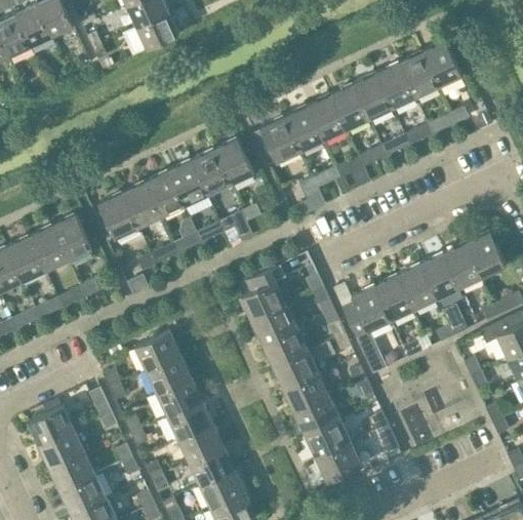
[(2,0),(1,1),(6,12),(14,9),(10,0),(2,0)]
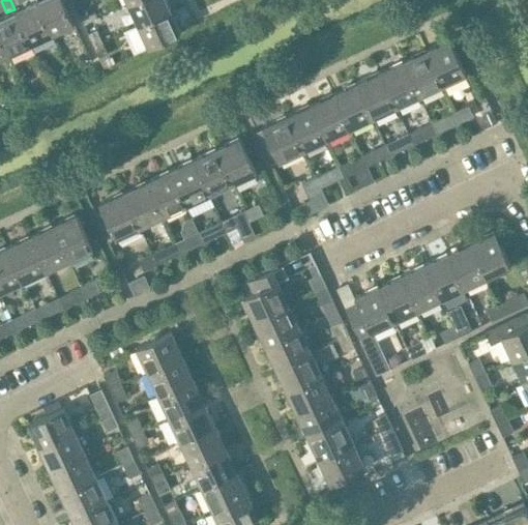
[(50,0),(38,5),(54,38),(76,28),(62,0),(50,0)]
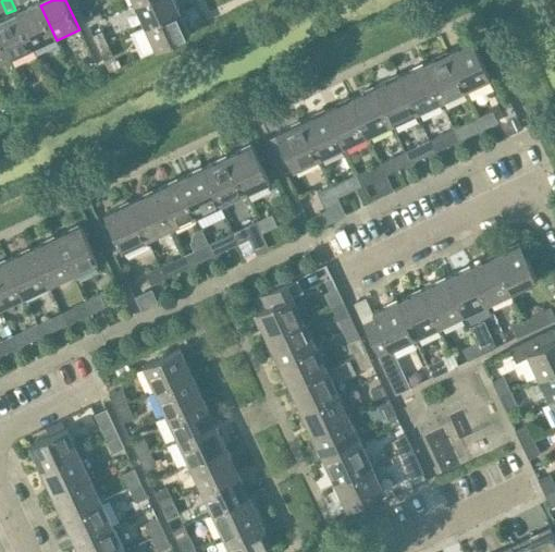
[(152,0),(136,8),(147,31),(182,14),(174,0),(152,0)]
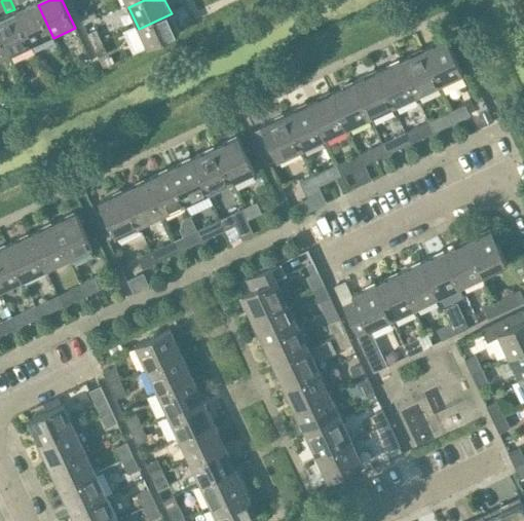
[(75,6),(80,19),(88,14),(83,3),(75,6)]
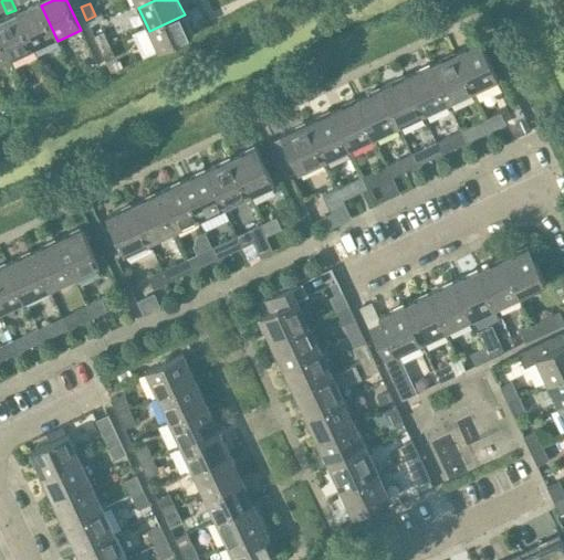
[(19,17),(34,51),(58,41),(41,6),(19,17)]
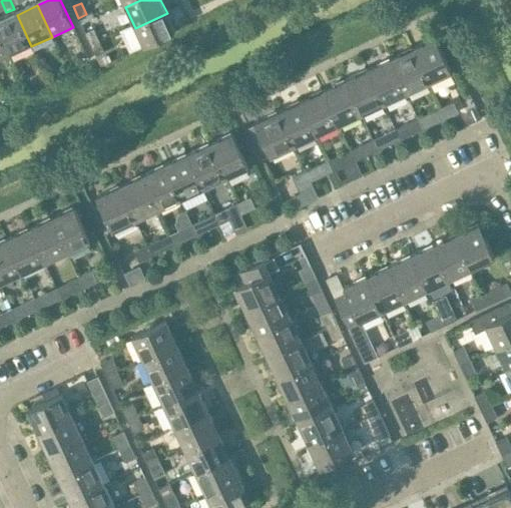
[(135,28),(145,49),(176,34),(167,13),(135,28)]
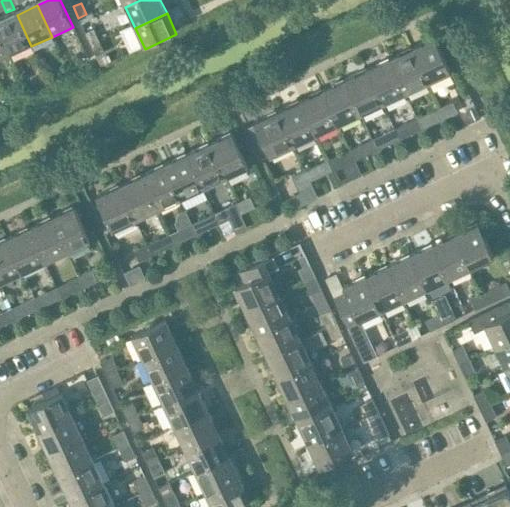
[(0,22),(0,33),(11,56),(31,46),(17,15),(0,22)]
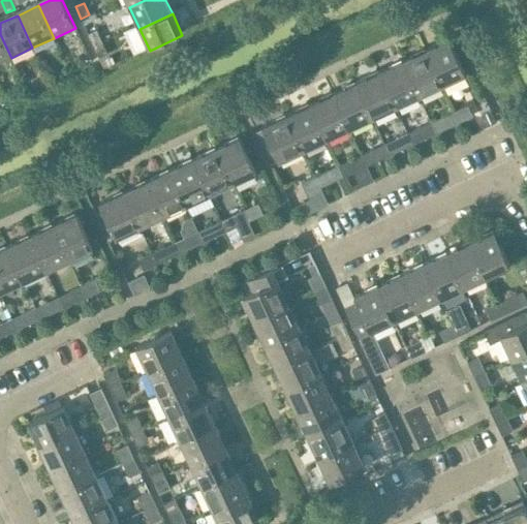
[(90,37),(95,50),(103,45),(98,33),(90,37)]
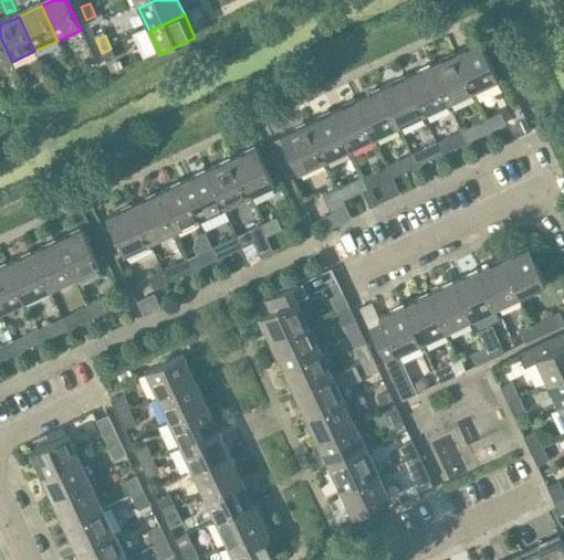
[(0,67),(12,62),(0,37),(0,67)]
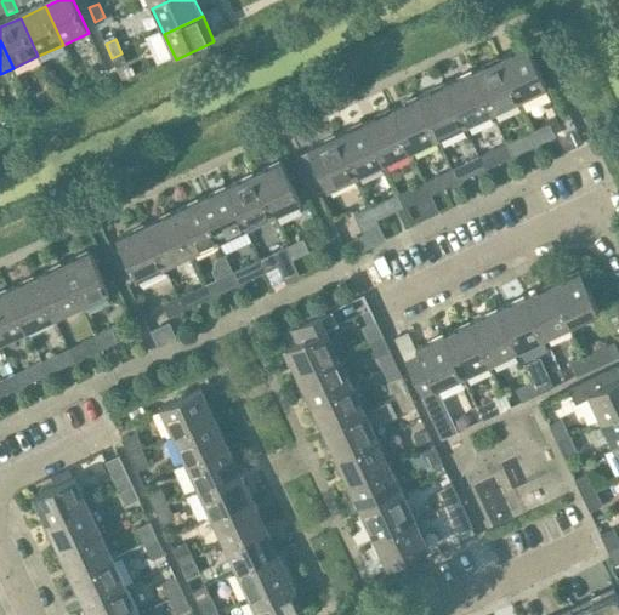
[(501,63),(521,104),(549,91),(529,50),(501,63)]
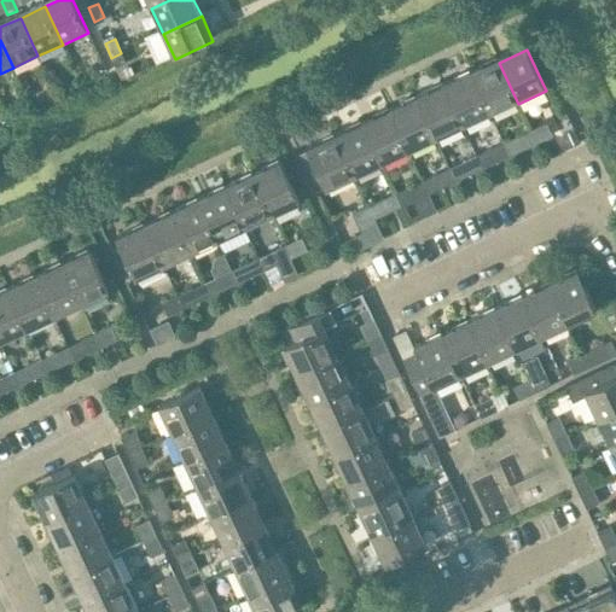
[(111,58),(117,71),(128,66),(121,53),(111,58)]
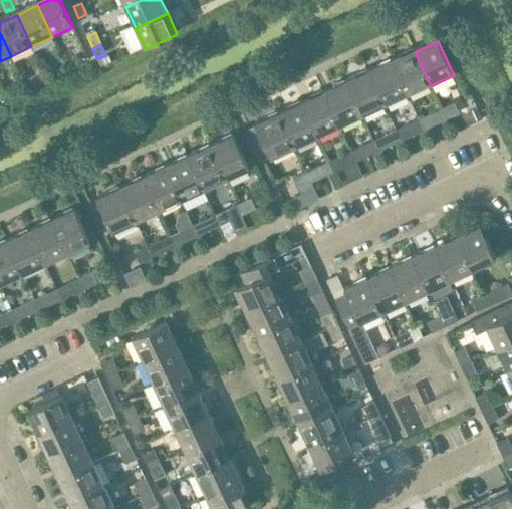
[(393,62),(408,96),(431,86),(415,52),(393,62)]
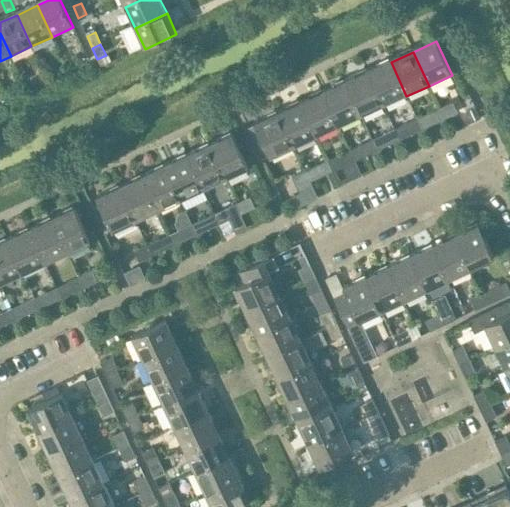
[(368,73),(384,107),(406,96),(391,62),(368,73)]
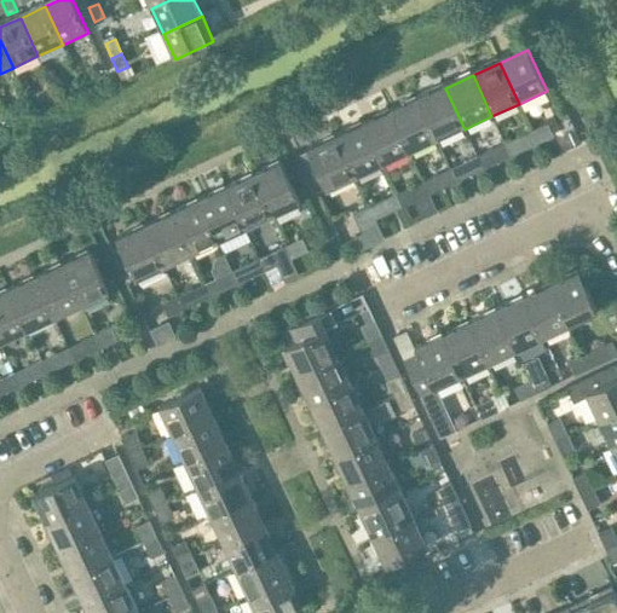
[(419,100),(437,142),(465,129),(445,88),(419,100)]
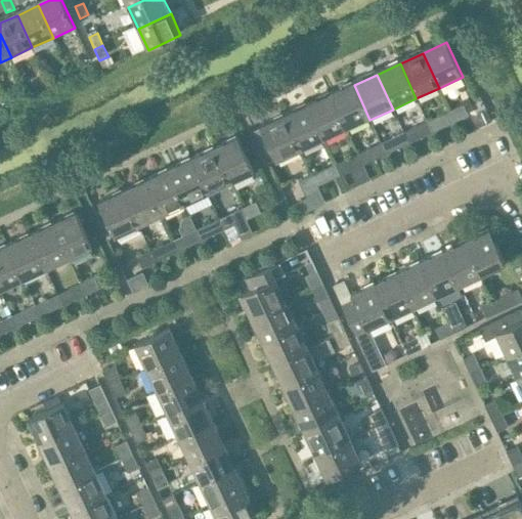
[(331,96),(347,131),(370,120),(354,85),(331,96)]
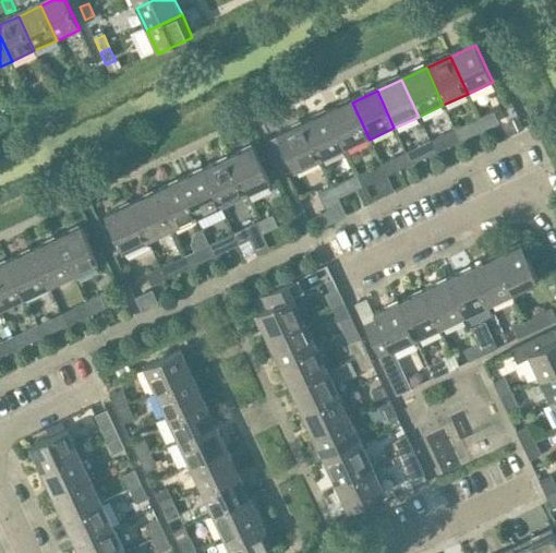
[(328,113),(346,151),(370,140),(352,103),(328,113)]
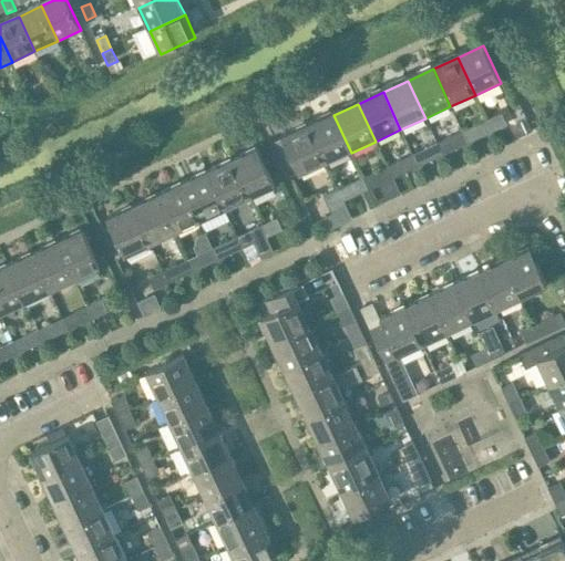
[(308,127),(326,165),(351,153),(334,115),(308,127)]
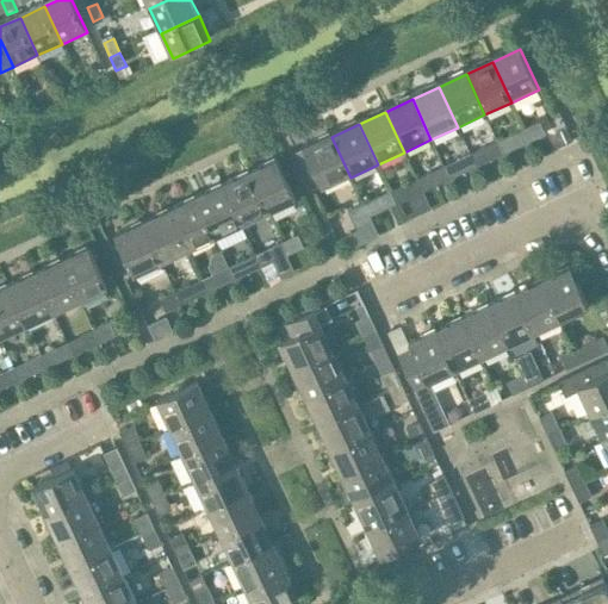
[(526,132),(532,145),(547,138),(541,125),(526,132)]
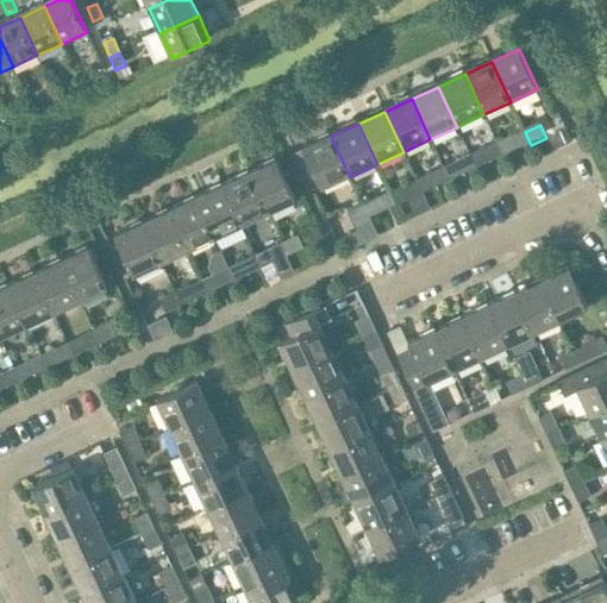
[(509,139),(515,152),(531,145),(525,132),(509,139)]
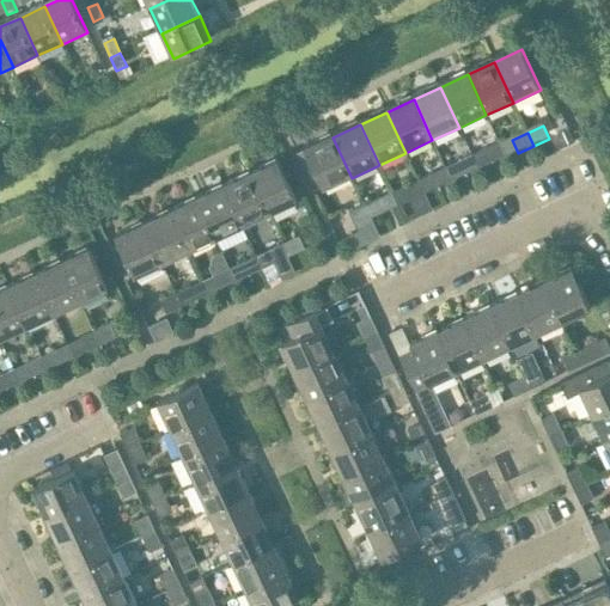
[(305,151),(324,191),(352,178),(333,138),(305,151)]
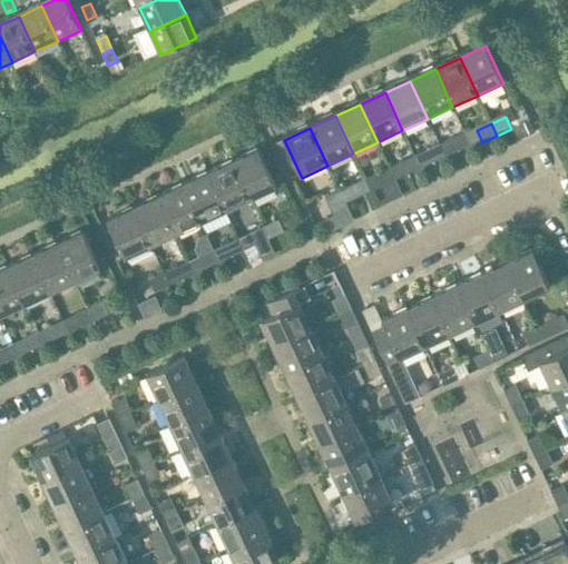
[(456,140),(441,147),(447,159),(461,152),(456,140)]
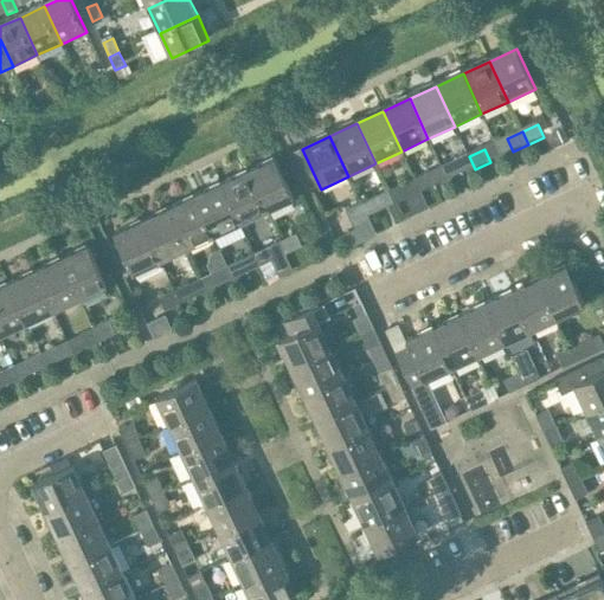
[(454,163),(460,176),(475,169),(469,156),(454,163)]
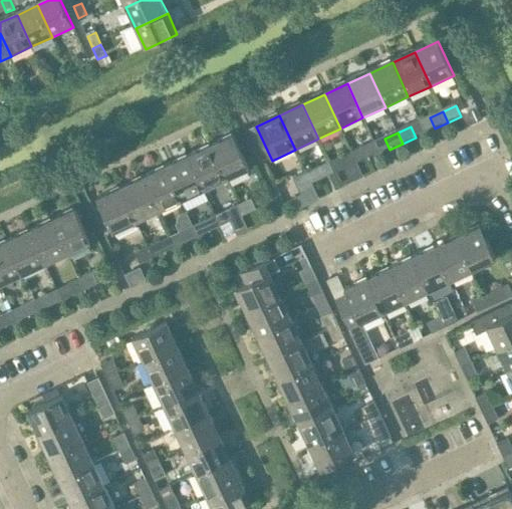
[(211,148),(227,182),(250,171),(234,137),(211,148)]
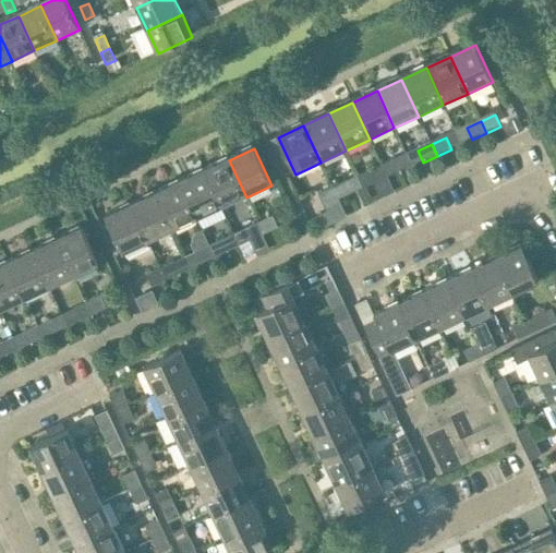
[(205,171),(222,208),(246,197),(229,160),(205,171)]
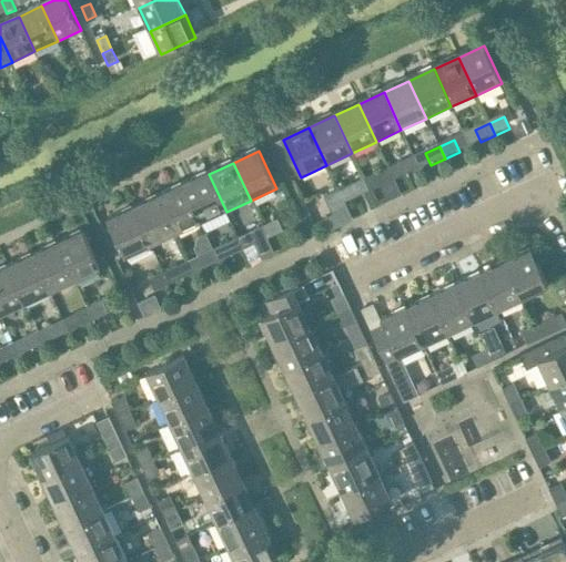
[(395,182),(410,175),(404,163),(390,170),(395,182)]
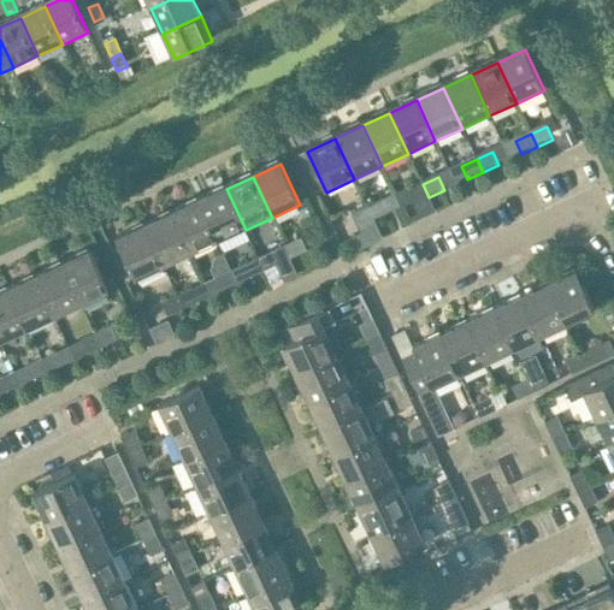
[(396,197),(409,227),(437,214),(429,197),(423,184),(396,197)]
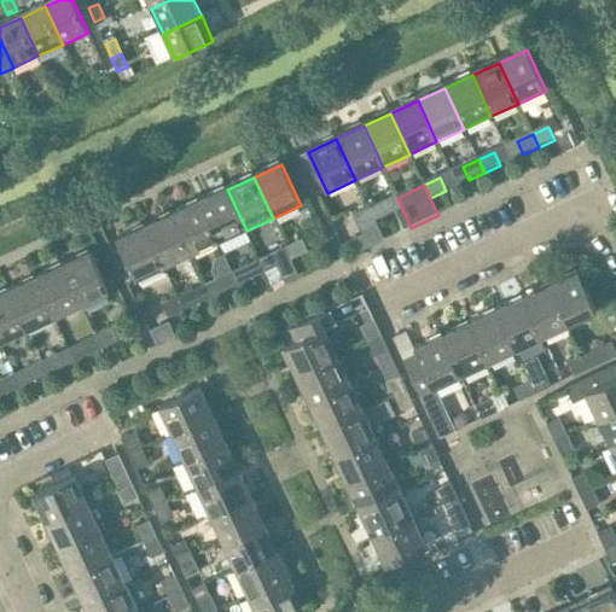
[(199,203),(219,244),(247,231),(227,190),(199,203)]
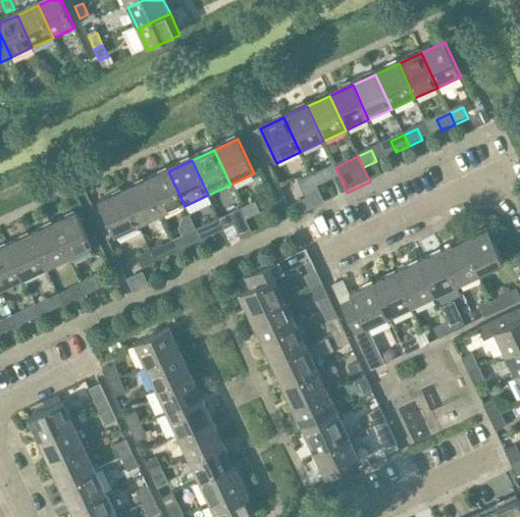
[(146,182),(162,216),(185,206),(168,171),(146,182)]
